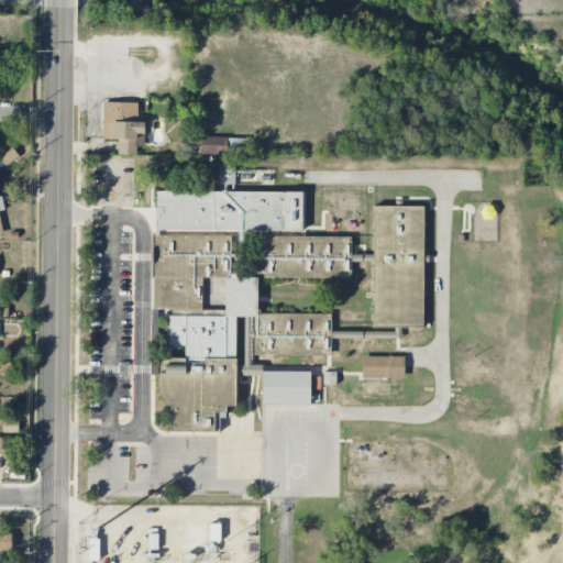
[(138,103),(103,102),(102,139),(118,140),(118,155),(135,155),(135,133),(144,134),(144,117),(138,117),(138,103)]
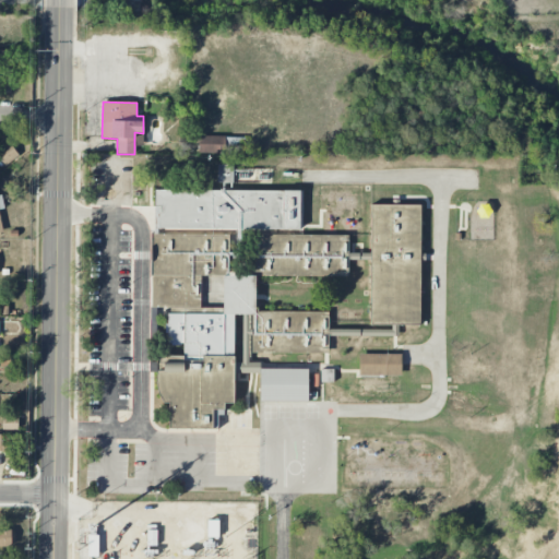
[(199,153),(240,154),(241,138),(199,137),(199,153)]
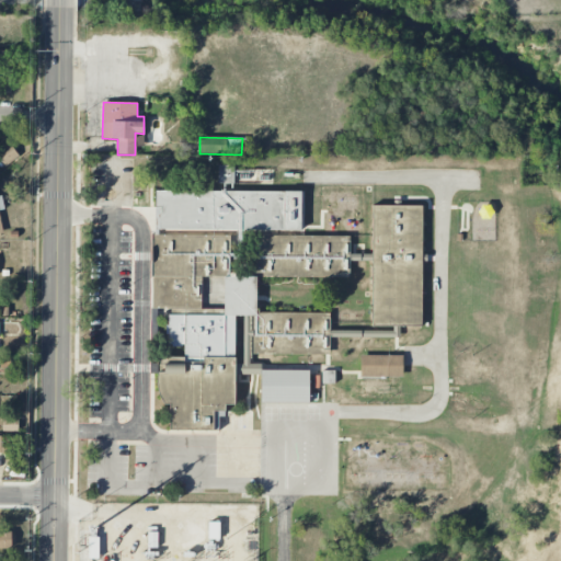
[(19,156),(9,144),(0,150),(0,157),(7,165),(19,156)]
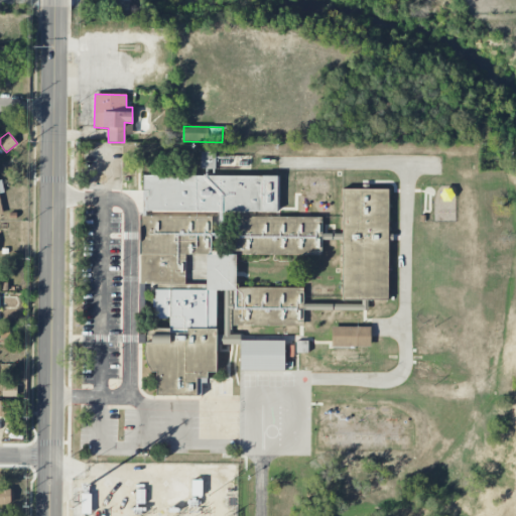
[(201,168),(215,168),(215,152),(201,152),(201,168)]
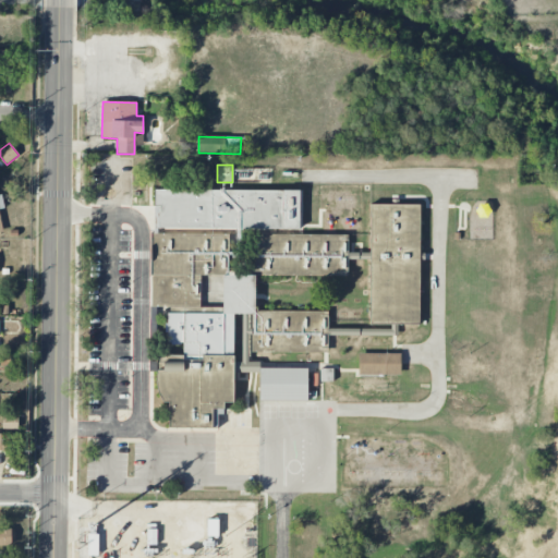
[(302,191),(155,190),(154,228),(301,229),(302,191)]
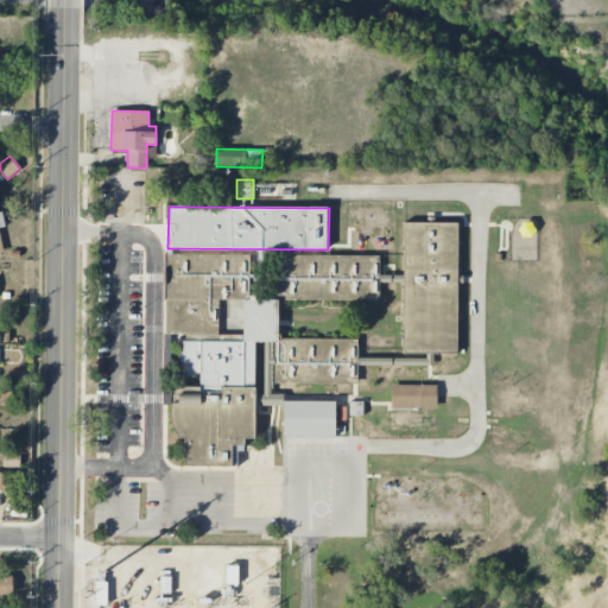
[(403,353),(456,354),(457,223),(404,222),(403,353)]
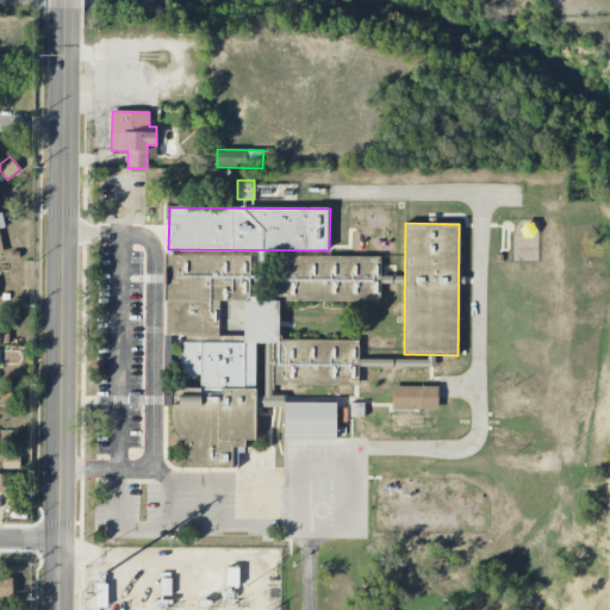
[(165,335),(219,335),(219,302),(248,302),(248,277),(244,277),(244,263),(244,250),(184,250),(184,255),(165,255),(165,335)]
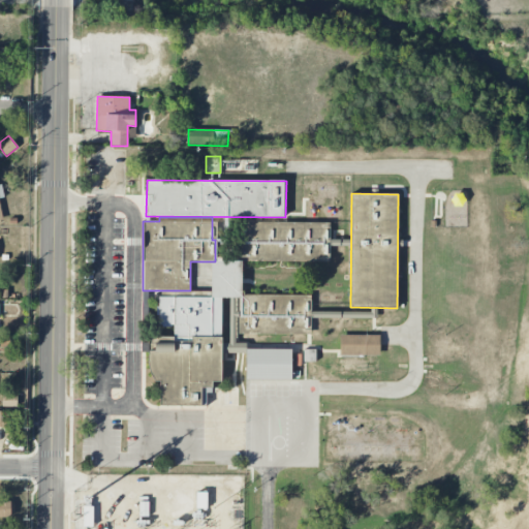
[(230,352),(246,353),(245,379),(291,380),(291,349),(246,348),(231,334),(227,343),(221,343),(222,298),(241,298),(241,333),(309,335),(310,318),(314,297),(241,294),(242,261),(212,260),(211,297),(194,296),(193,297),(159,296),(158,324),(174,325),(173,342),(160,342),(155,346),(154,405),(203,406),(230,352)]
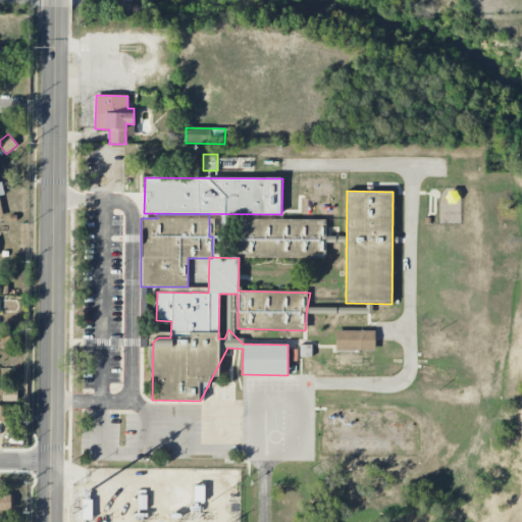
[(374,373),(375,330),(335,330),(334,372),(374,373)]
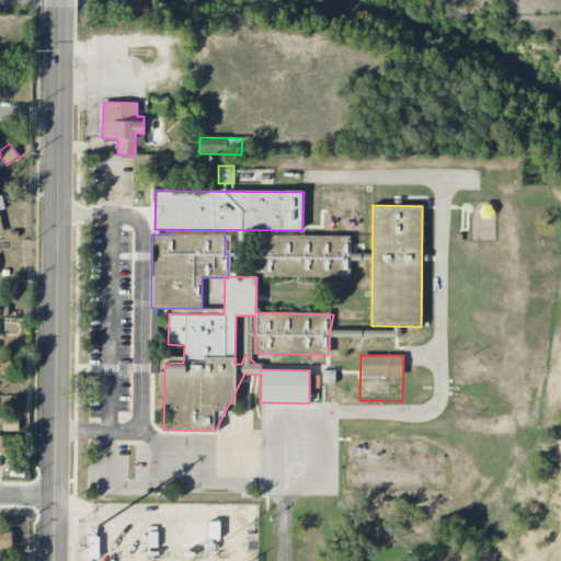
[(16,419),(2,420),(3,432),(18,431),(16,419)]
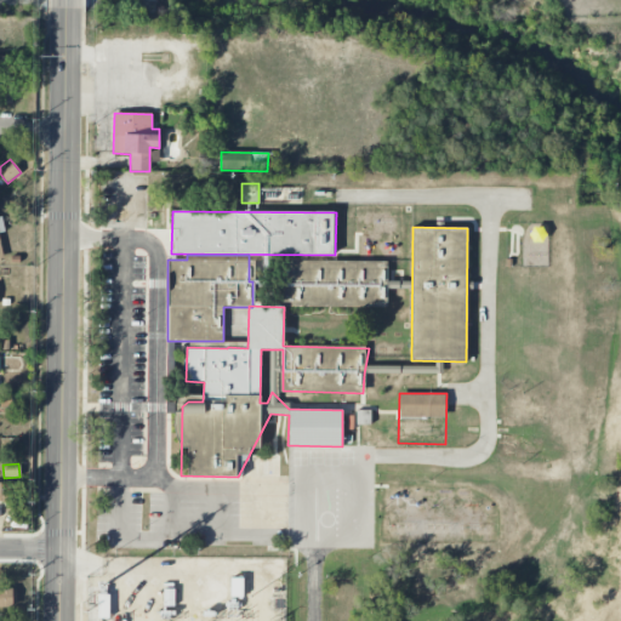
[(0,501),(10,502),(10,483),(0,482),(0,501)]
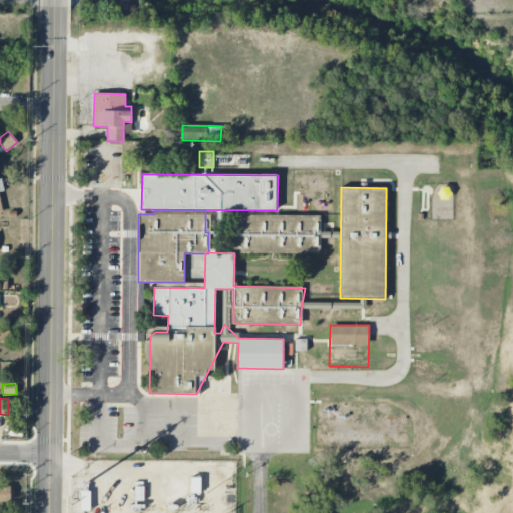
[(0,486),(0,501),(11,501),(10,486),(0,486)]
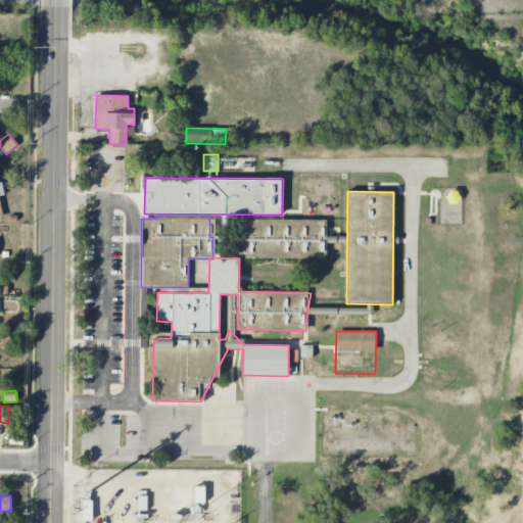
[(83,521),(83,501),(93,501),(93,521),(83,521)]
